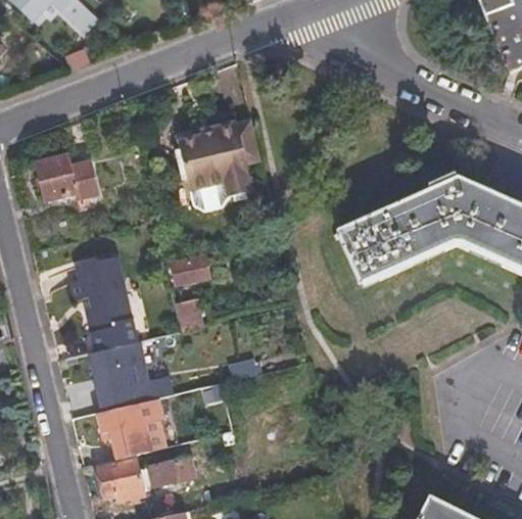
[(96,24),(75,4),(69,0),(10,0),(37,25),(50,9),(83,39),(96,24)]
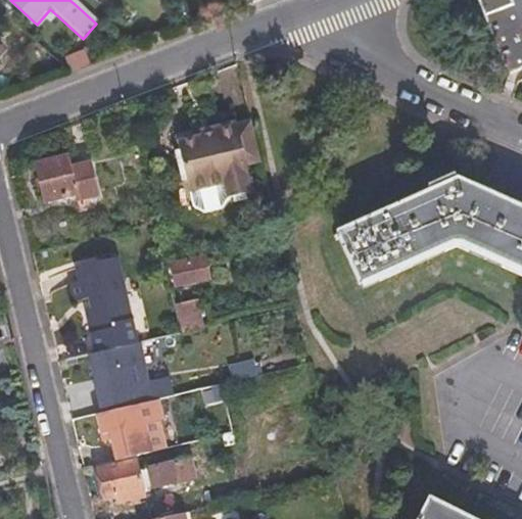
[(521,0),(487,0),(482,2),(512,73),(521,67),(521,0)]
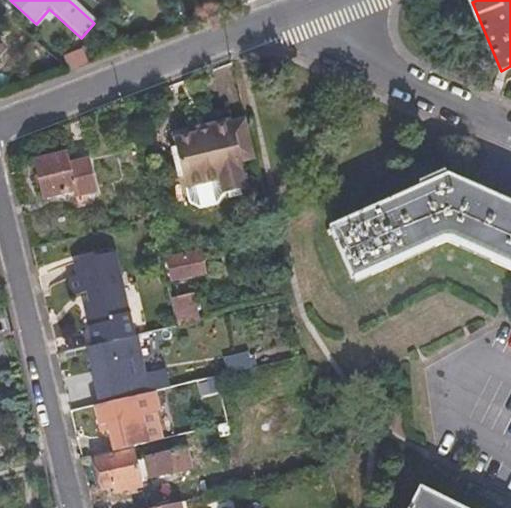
[(174,136),(185,186),(220,178),(223,192),(245,188),(242,160),(257,157),(248,117),(231,122),(228,110),(209,115),(212,126),(213,131),(201,134),(200,129),(174,136)]
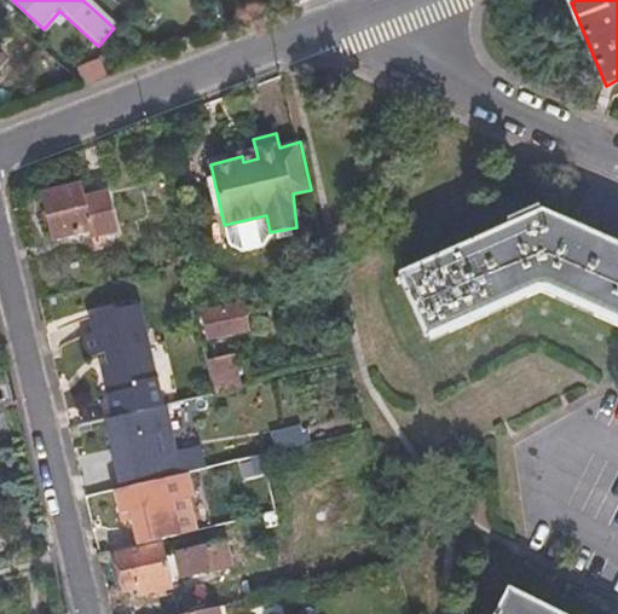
[(46,196),(57,237),(93,229),(96,235),(108,232),(99,193),(86,197),(84,186),(46,196)]
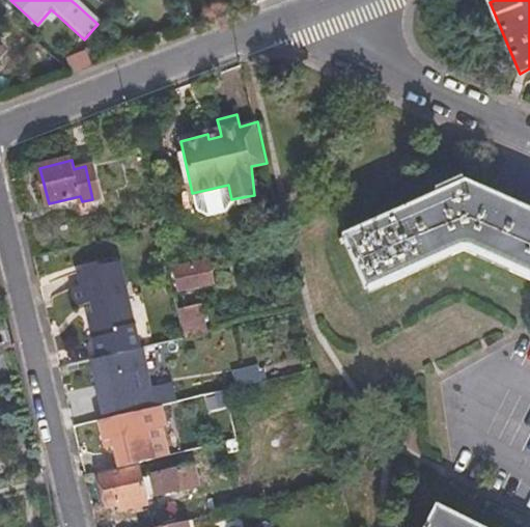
[(85,166),(92,199),(103,196),(95,163),(85,166)]
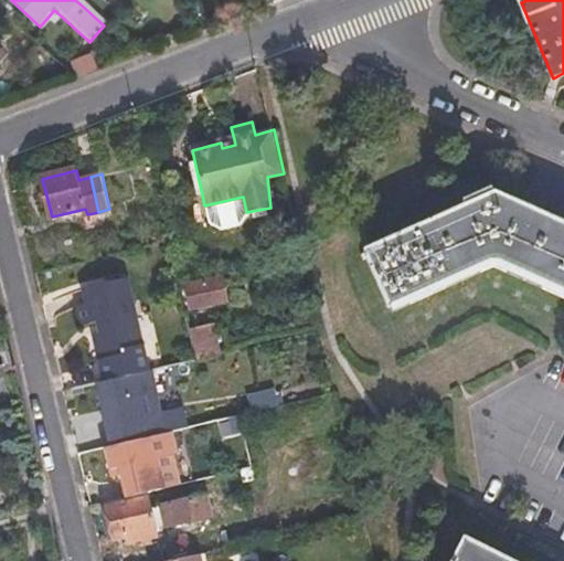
[(498,262),(563,290),(563,224),(520,204),(496,193),(461,210),(398,240),(365,255),(391,310),(498,262)]
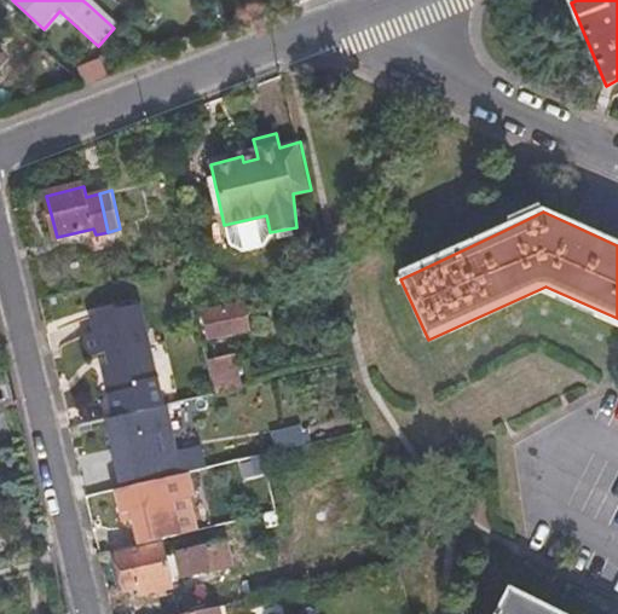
[(197,314),(202,337),(260,323),(255,301),(197,314)]
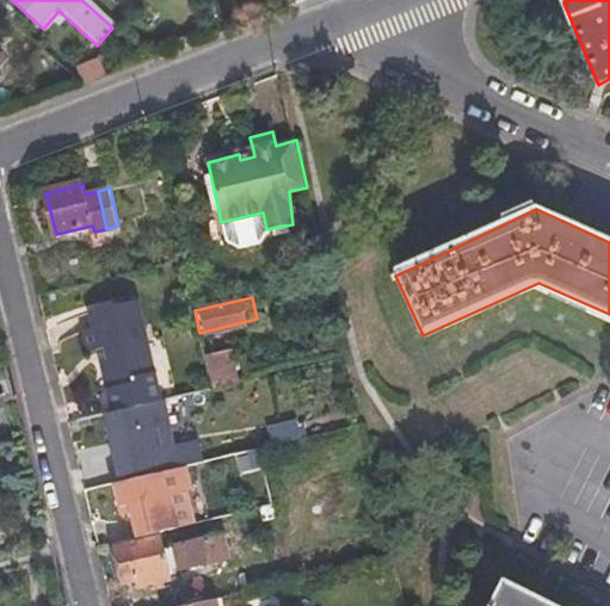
[(155,372),(136,302),(124,304),(91,313),(94,328),(86,331),(90,352),(104,350),(108,362),(103,363),(109,388),(136,382),(135,378),(141,376),(155,372)]
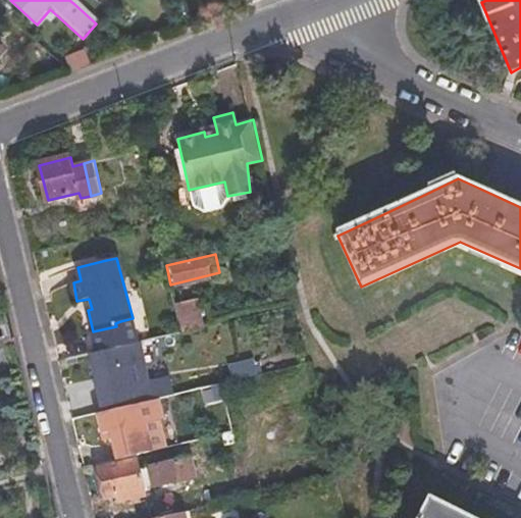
[(174,304),(180,331),(202,326),(197,299),(174,304)]
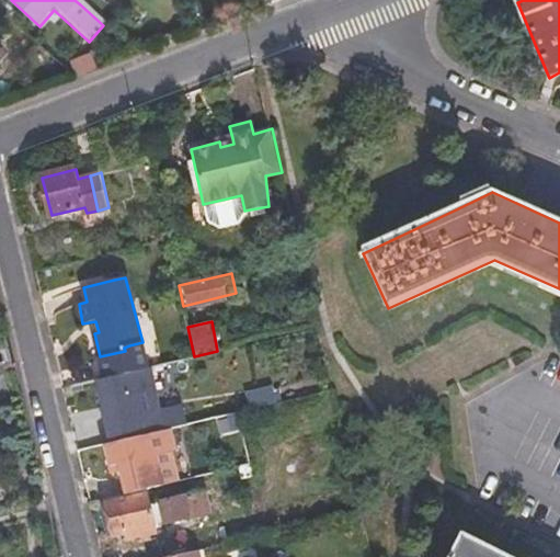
[(96,379),(111,441),(167,428),(185,423),(181,405),(159,409),(150,367),(96,379)]
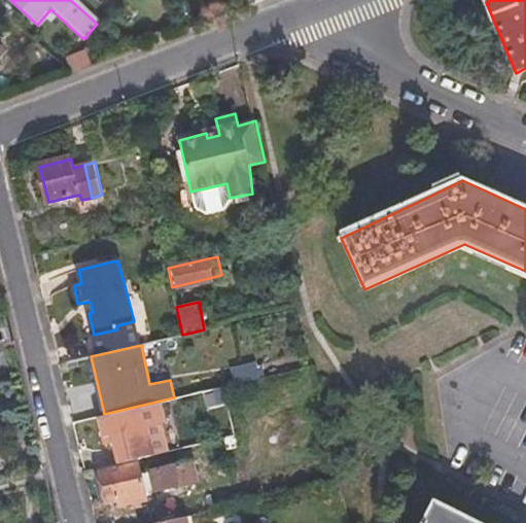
[(201,379),(202,390),(204,390),(218,387),(215,375),(201,379)]
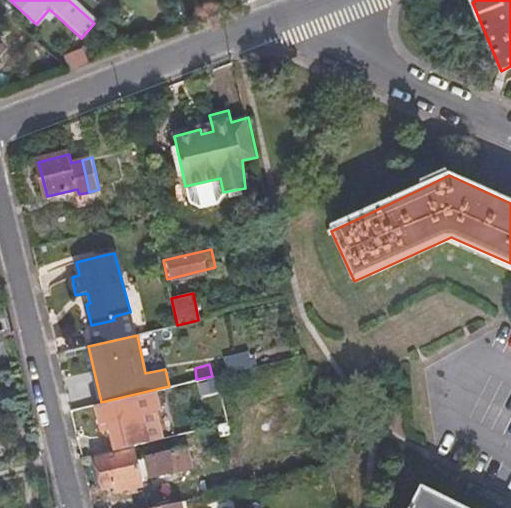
[(198,379),(205,409),(209,409),(223,405),(217,375),(212,376),(198,379)]
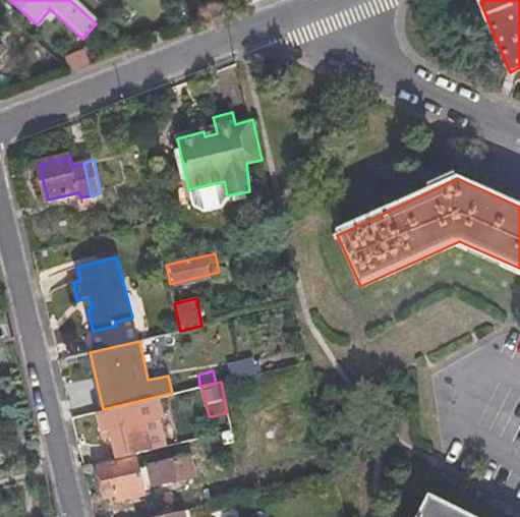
[(97,411),(103,441),(112,439),(116,459),(147,452),(163,448),(157,422),(160,422),(155,397),(103,409),(97,411)]
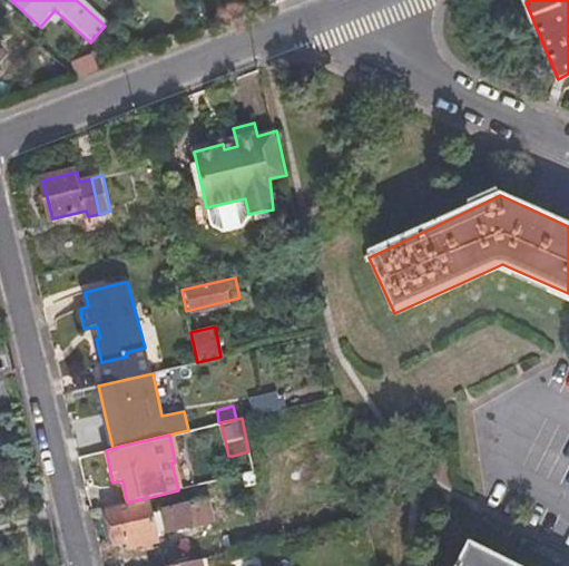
[(233,456),(237,476),(254,472),(248,451),(233,456)]
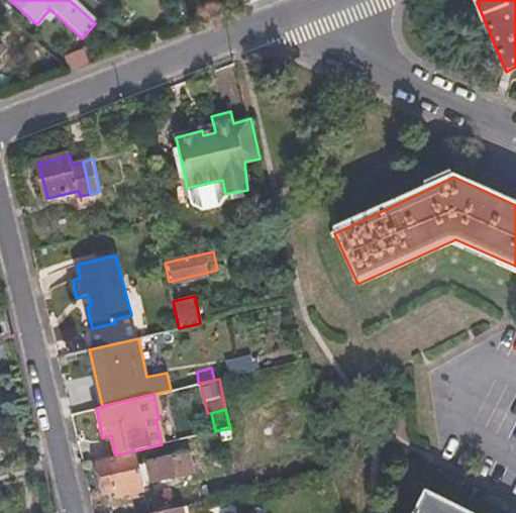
[(139,466),(143,482),(185,474),(180,451),(138,462),(139,466)]
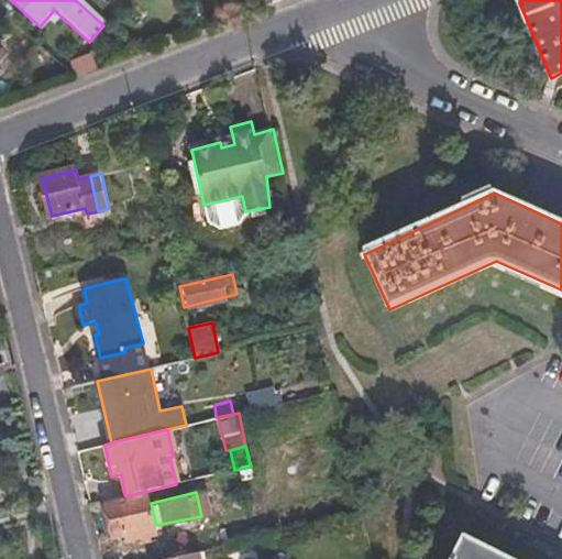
[(156,525),(152,507),(151,503),(150,495),(108,504),(114,537),(128,535),(129,539),(147,535),(158,533),(156,525)]
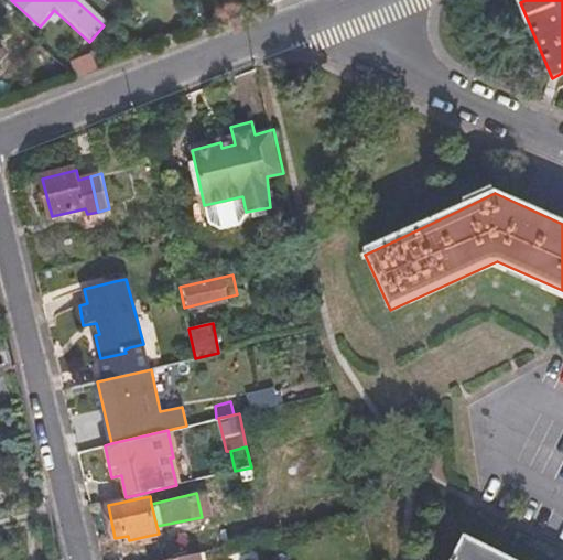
[(496,559),(494,558),(465,544),(456,559),(496,559)]
